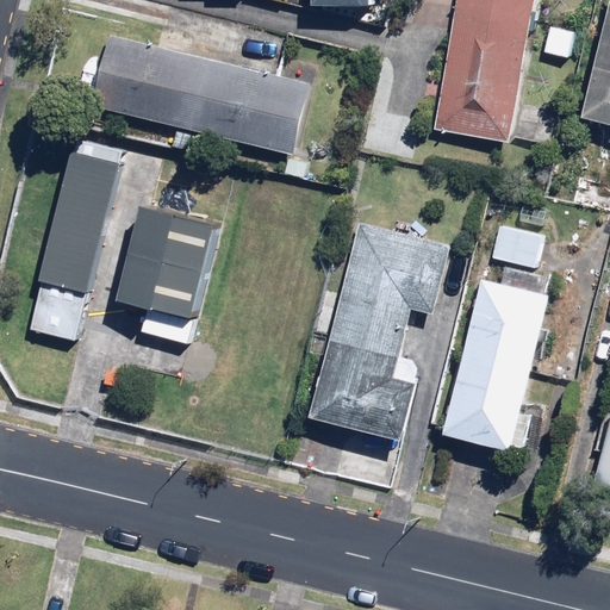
[(516,142),(537,0),(456,0),(436,130),(516,142)]
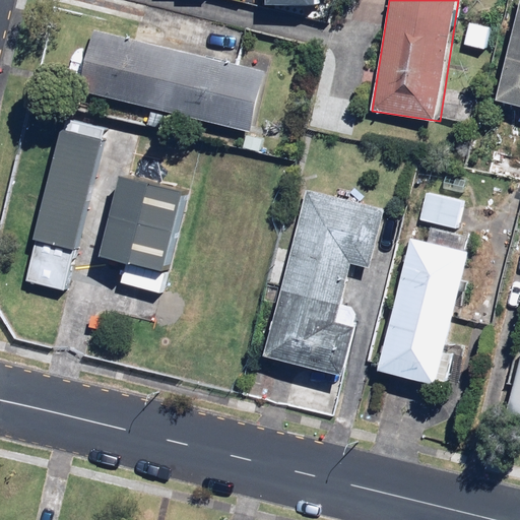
[(519,0),(497,102),(519,107),(519,0)]
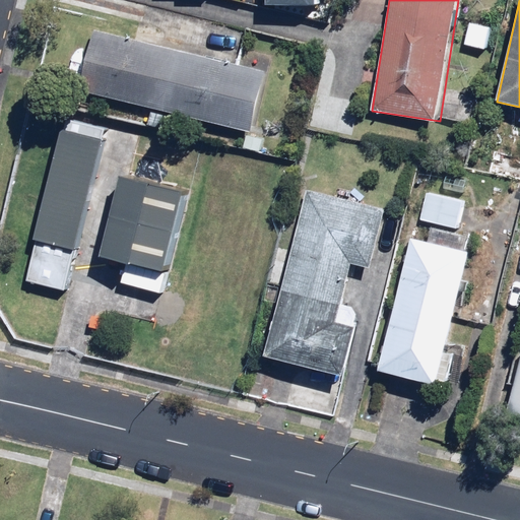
[(492,27),(465,23),(461,46),(488,51),(492,27)]
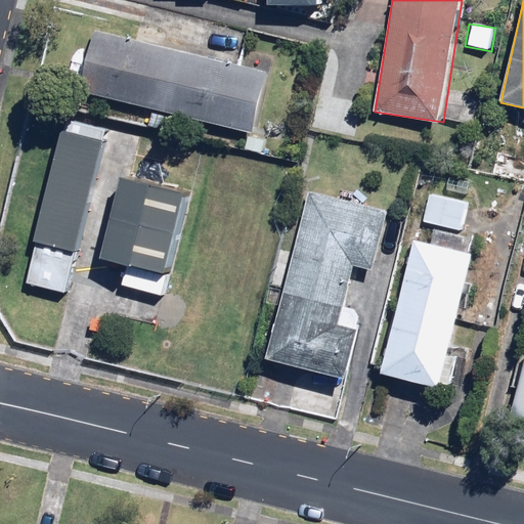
[(93,33),(80,95),(257,133),(270,70),(93,33)]
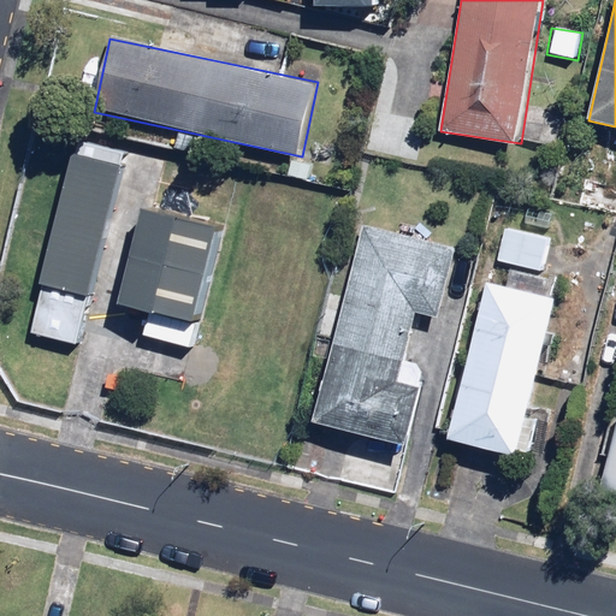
[(125,165),(75,154),(31,332),(81,345),(125,165)]
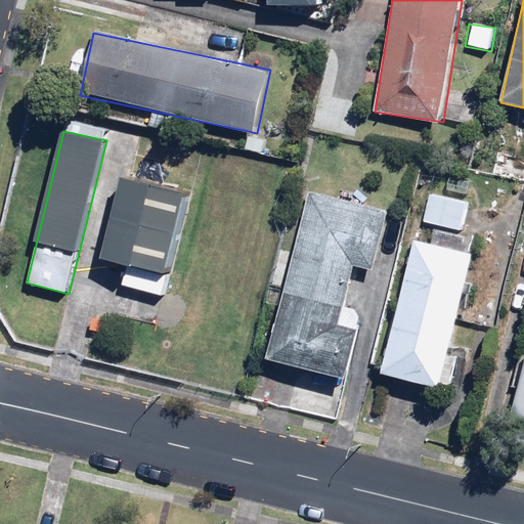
[(188,186),(133,173),(112,256),(167,270),(188,186)]
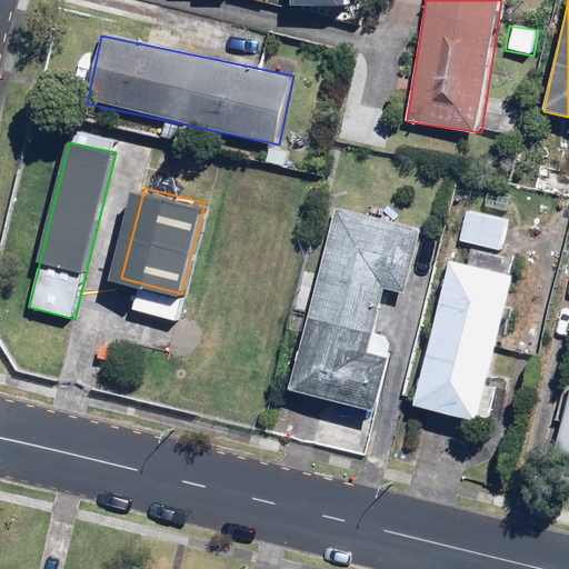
[(423,226),(336,208),(290,397),(376,417),(395,336),(376,331),(386,288),(408,293),(423,226)]
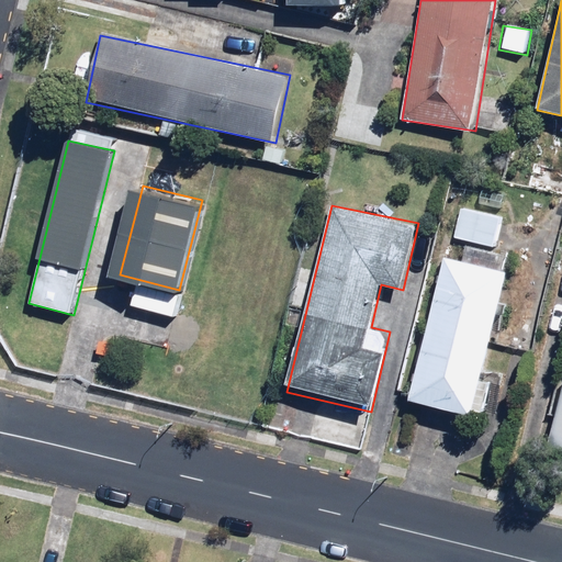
[(459,209),(452,236),(496,248),(504,221),(459,209)]
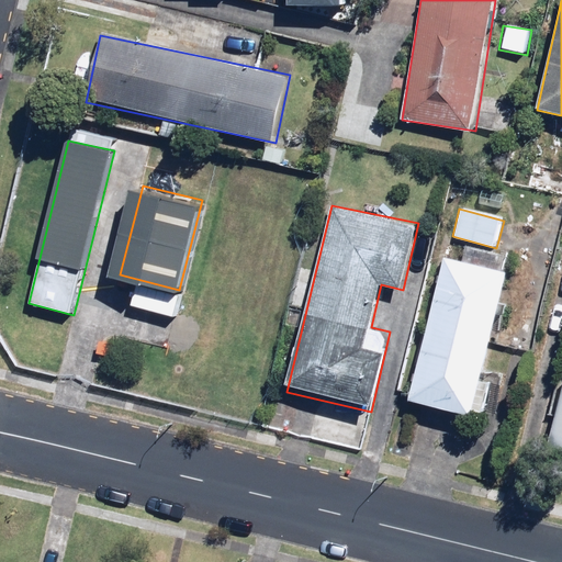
[(464,263),(445,258),(409,402),(479,418),(486,385),(482,384),(513,258),(468,247),(464,263)]
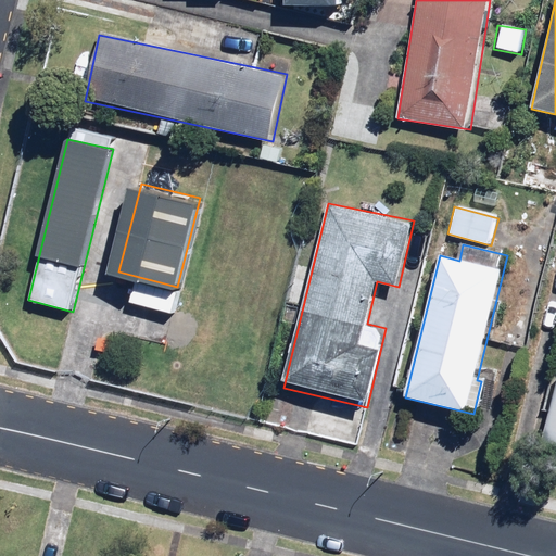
[(555,383),(555,384),(541,443),(555,446),(555,383)]
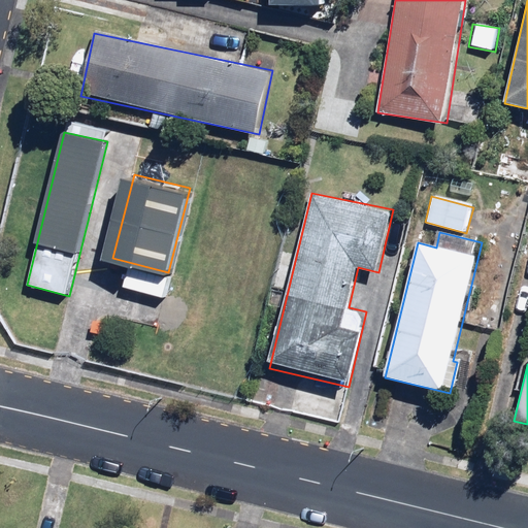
All buildings are outlined.
